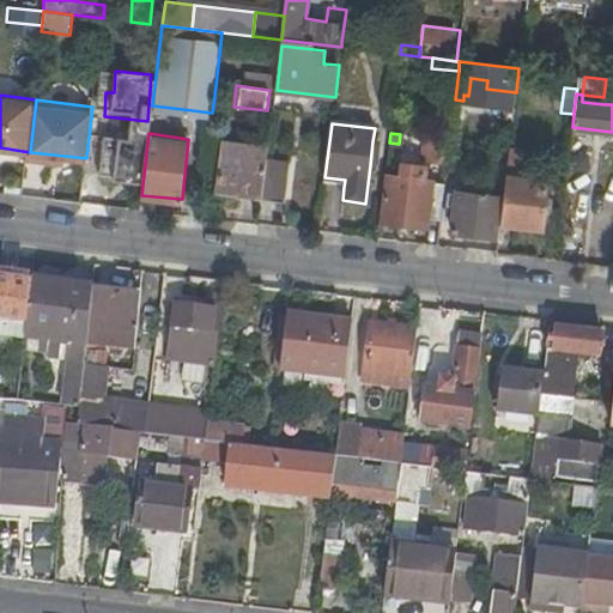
[(447,162),(450,140),(428,137),(425,159),(447,162)]
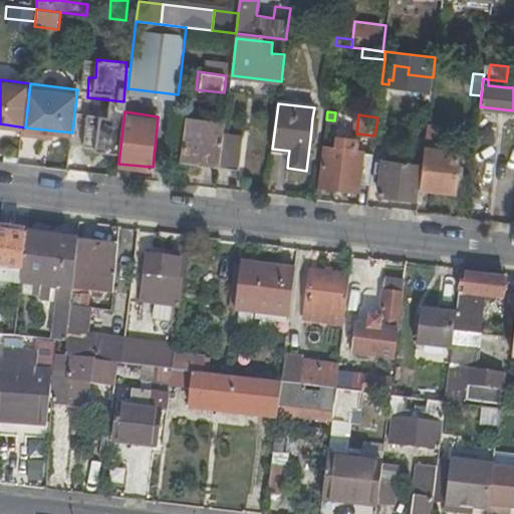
[(183,157),(220,162),(224,131),(225,124),(188,119),(183,157)]
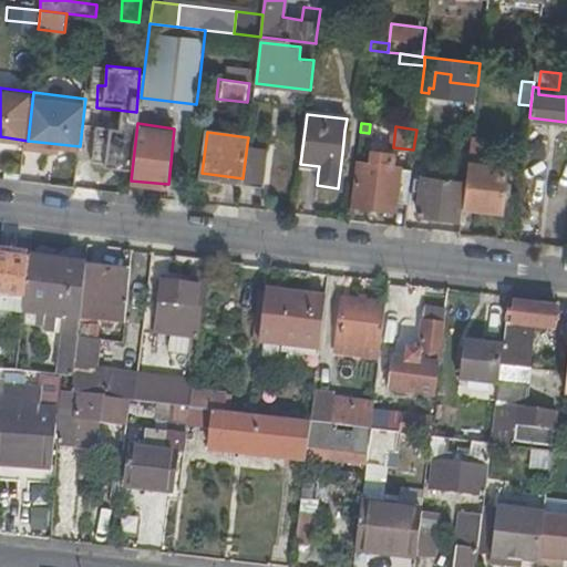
[(471,137),(468,162),(467,165),(466,183),(463,206),(501,210),(506,166),(493,164),(495,141),(471,137)]
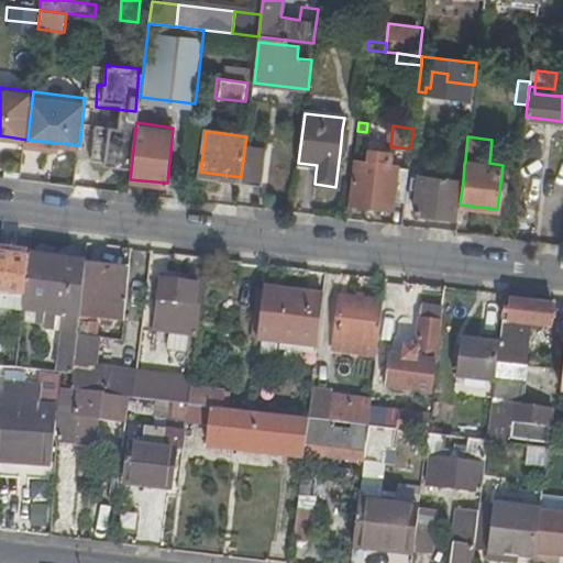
[(265,146),(245,143),(241,177),(241,183),(260,185),(265,146)]
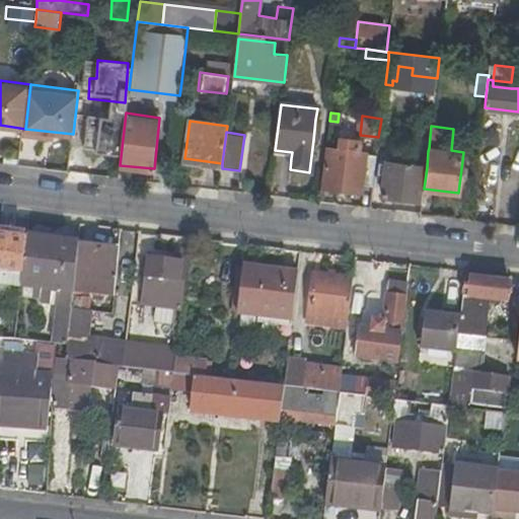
[(341,150),(327,149),(323,188),(361,191),(365,153),(358,152),(360,141),(342,139),(341,150)]
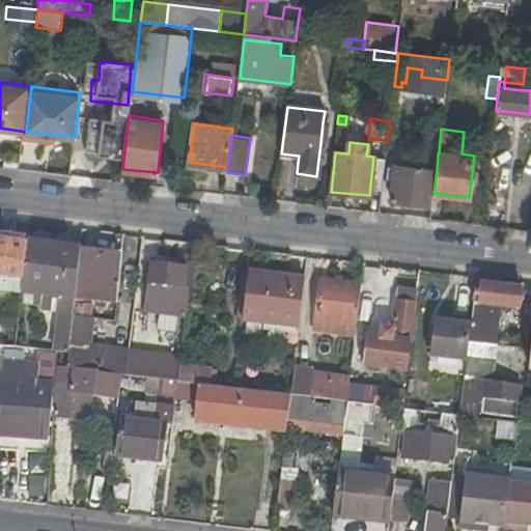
[(438,155),(401,150),(399,167),(385,165),(384,178),(394,179),(392,200),(429,205),(434,170),(437,171),(438,155)]
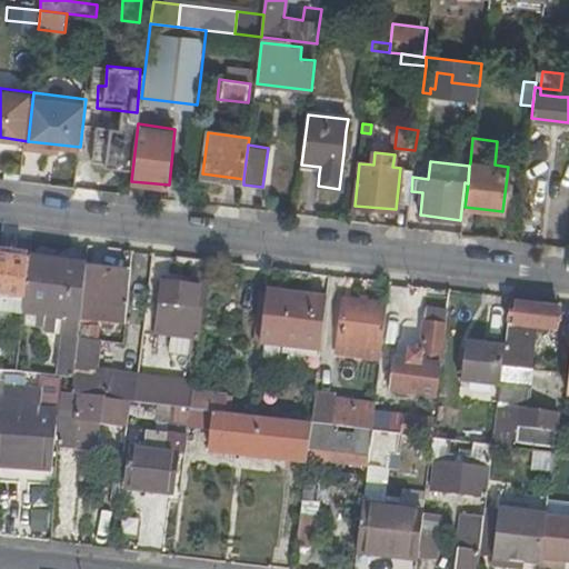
[(320,167),(301,165),(300,172),(319,173),(320,167)]
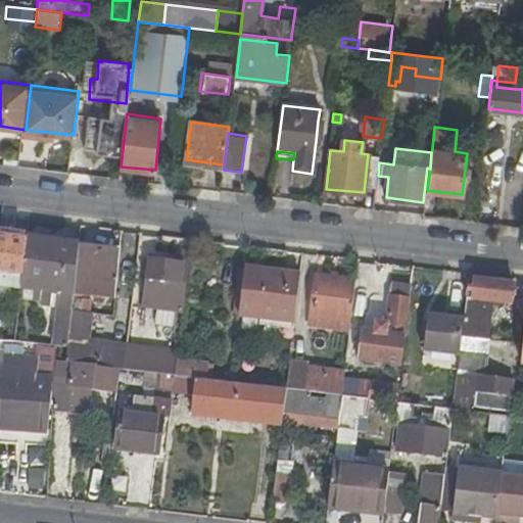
[(513,194),(522,194),(522,176),(515,176),(513,194)]
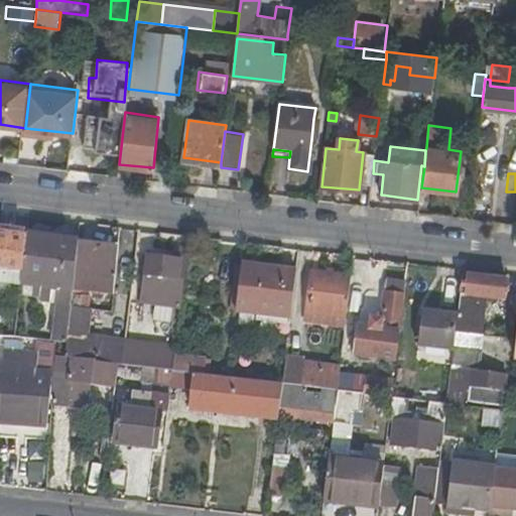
[(28,227),(27,234),(61,238),(79,241),(80,234),(28,227)]
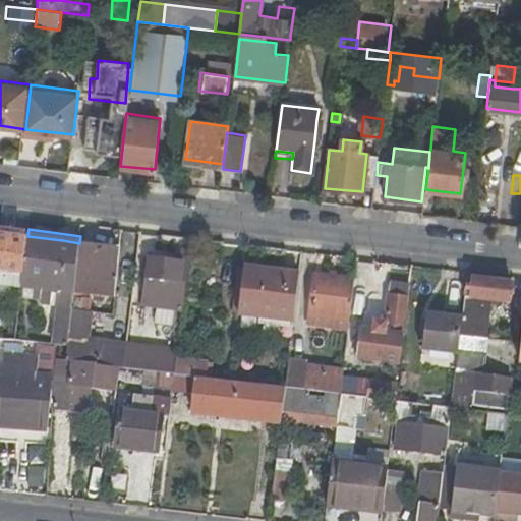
[(27,236),(0,232),(0,266),(23,269),(27,236)]
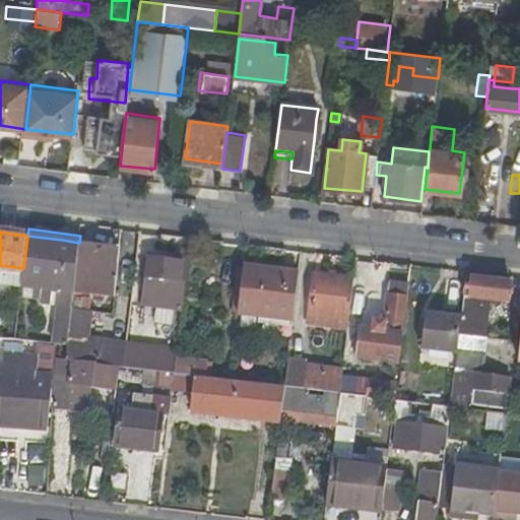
[(79,245),(79,243),(62,240),(27,236),(23,268),(21,282),(42,285),(41,297),(40,302),(58,305),(53,341),(67,343),(70,320),(72,304),(73,297),(73,289),(79,245)]
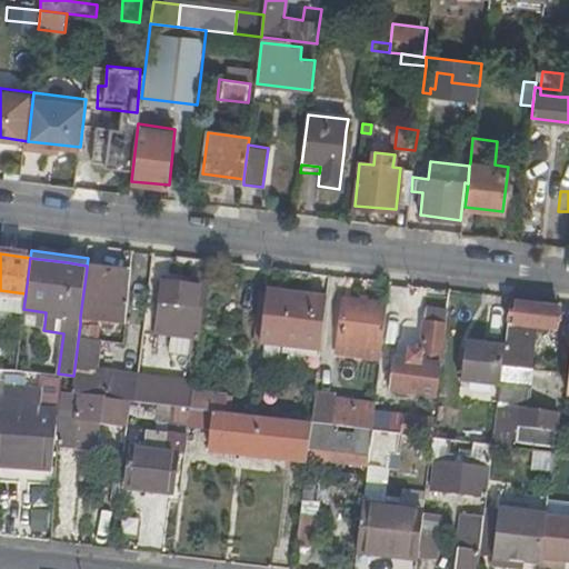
[(132,272),(87,268),(80,317),(80,325),(85,325),(86,317),(126,321),(132,272)]
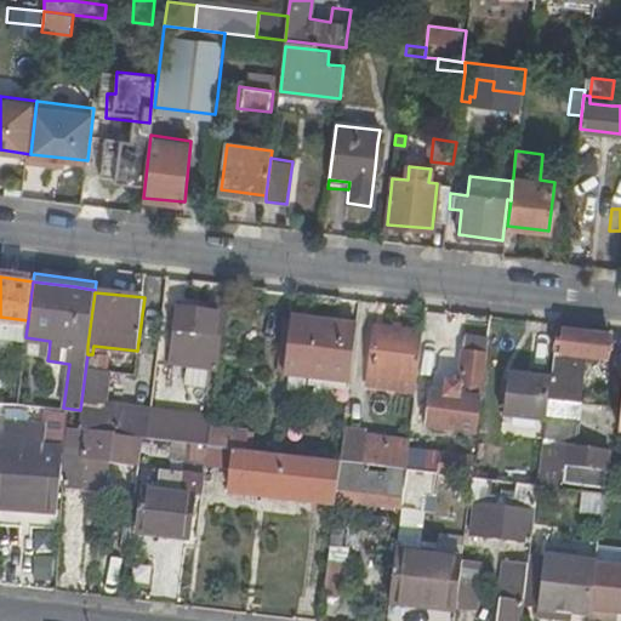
[(216,311),(177,306),(170,363),(184,365),(186,360),(217,364),(226,298),(217,297),(216,311)]
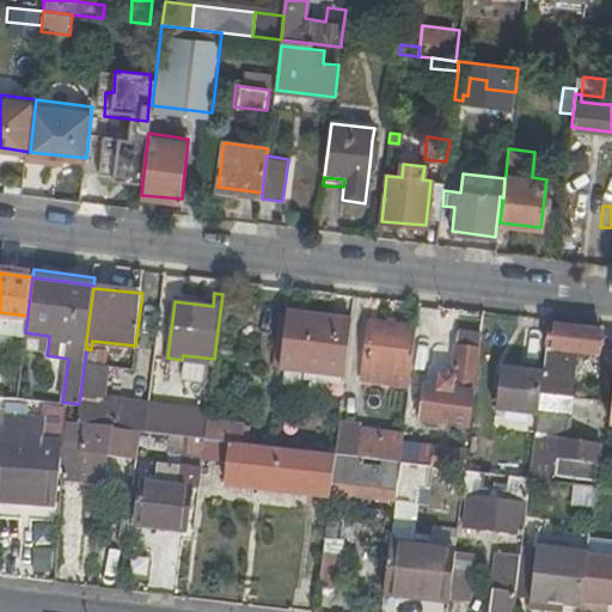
[(352,320),(287,313),(280,369),(344,377),(352,320)]
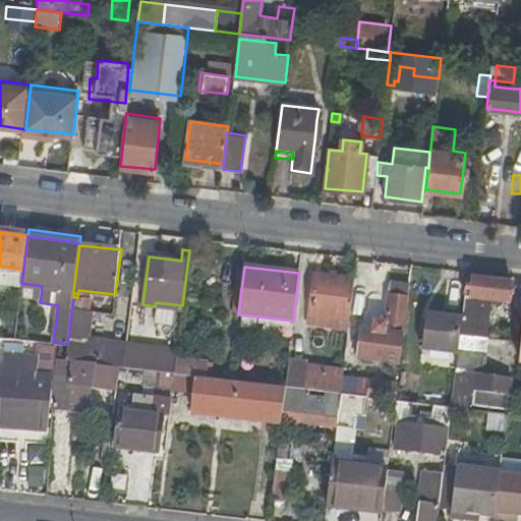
[(314,274),(309,313),(349,319),(354,279),(314,274)]
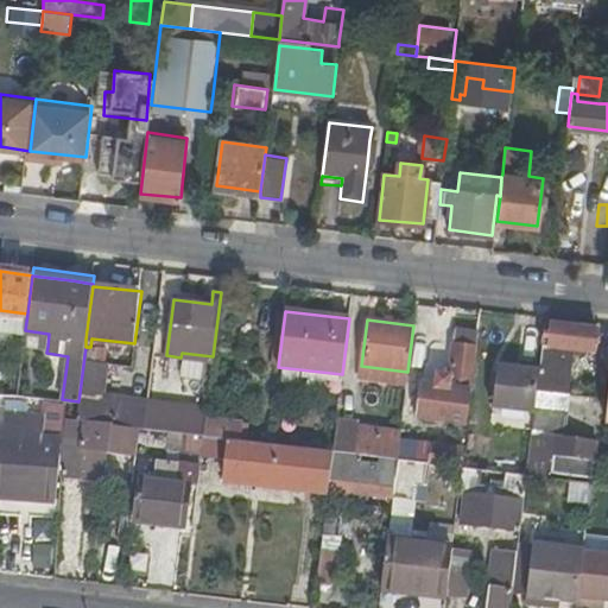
[(570,396),(569,392),(575,349),(595,352),(599,328),(545,322),(539,369),(537,391),(570,396)]
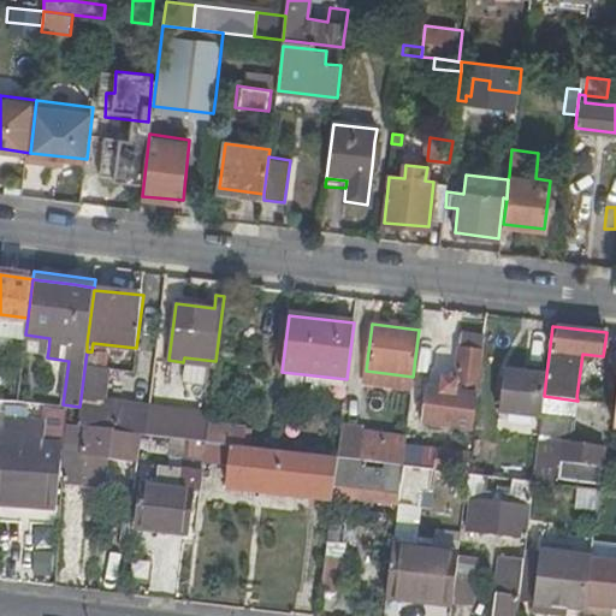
[(49,338),(25,335),(24,348),(48,351),(49,338)]
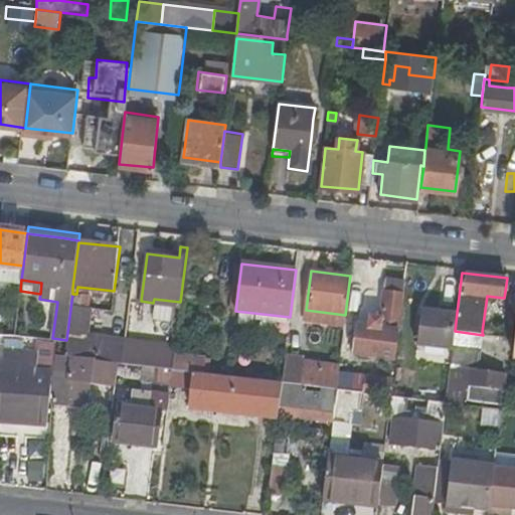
[(397,338),(402,294),(403,282),(386,281),(381,318),(371,317),(369,328),(357,326),(353,352),(396,358),(398,338),(397,338)]
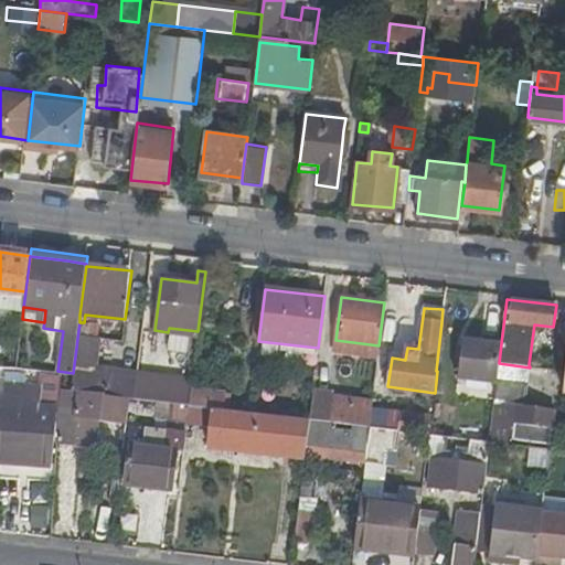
[(112,334),(78,330),(76,348),(73,373),(71,390),(128,397),(132,397),(134,388),(136,372),(93,366),(96,342),(109,344),(112,334)]
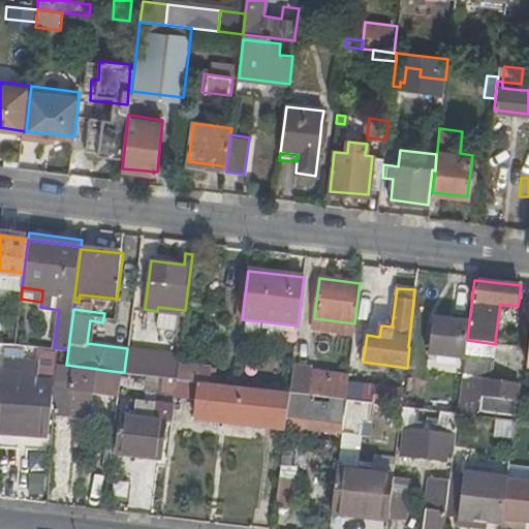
[(312,333),(353,338),(354,323),(314,318),(312,333)]
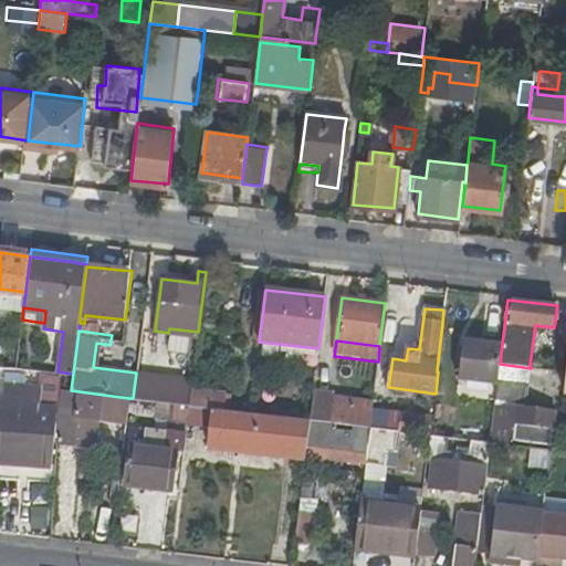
[(500,364),(502,344),(463,341),(459,379),(498,385),(500,364)]
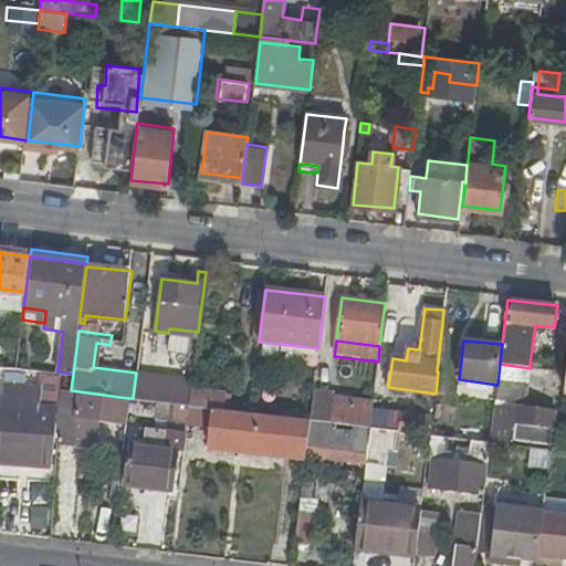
[(56,376),(39,374),(25,373),(6,371),(1,407),(0,407),(0,457),(50,462),(56,376)]
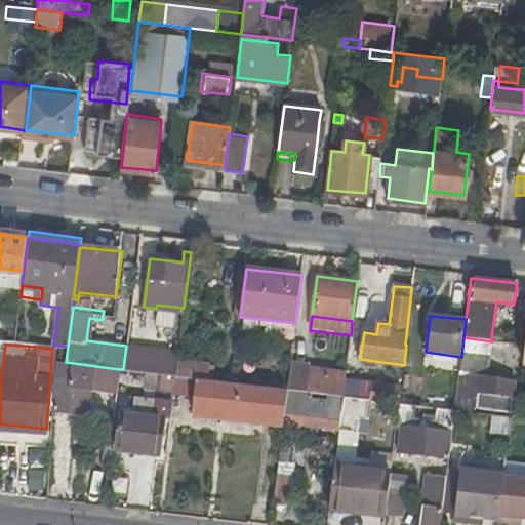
[(177,356),(139,351),(139,347),(126,346),(124,361),(123,369),(174,376),(177,356)]
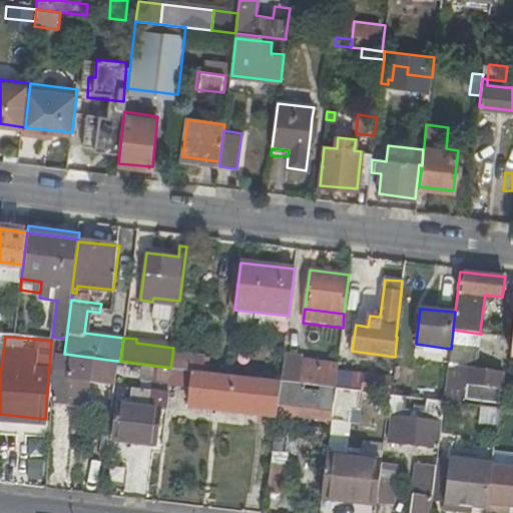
[(116,364),(116,361),(64,354),(52,353),(50,400),(83,405),(87,381),(113,385),(113,382),(114,379),(116,364)]
